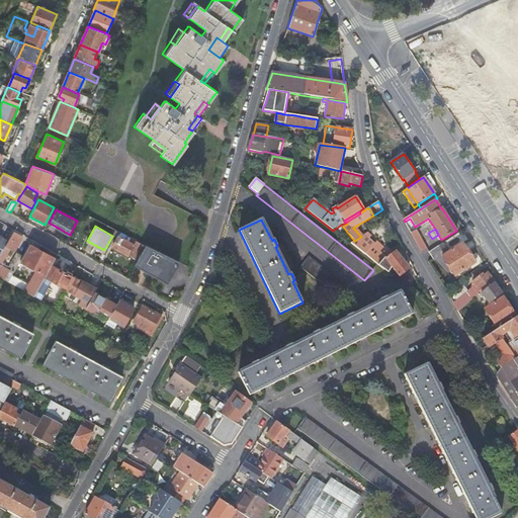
[(411,234),(421,253),(427,249),(417,230),(411,234)]
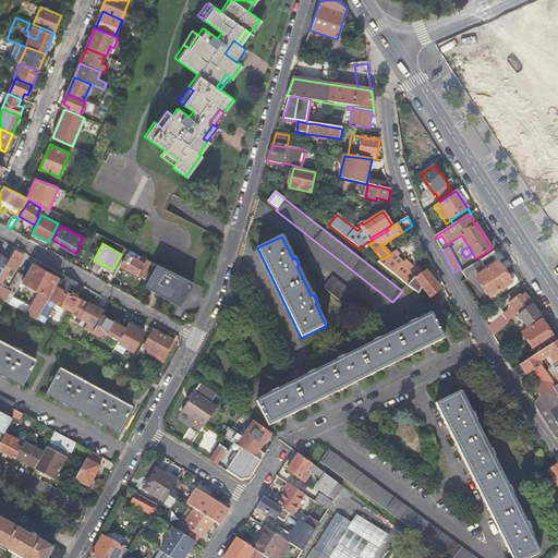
[(0,298),(4,301),(4,302),(9,304),(12,298),(22,281),(25,277),(19,273),(8,290),(0,286),(11,268),(15,271),(24,255),(14,250),(9,259),(0,275),(0,298)]
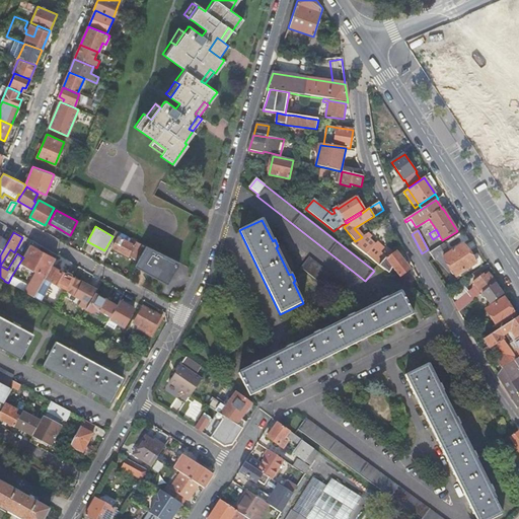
[(138,260),(144,246),(120,233),(113,246),(138,260)]
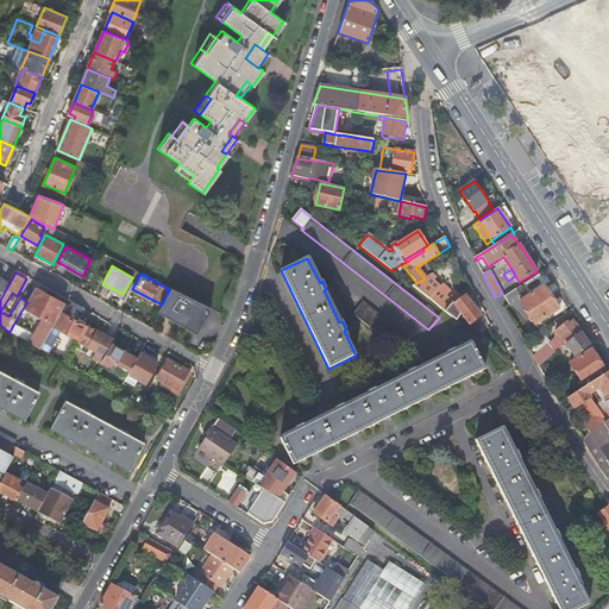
[(416,283),(412,287),(445,313),(445,312),(453,302),(446,296),(450,292),(443,284),(440,287),(433,281),(437,277),(432,274),(425,278),(416,283)]
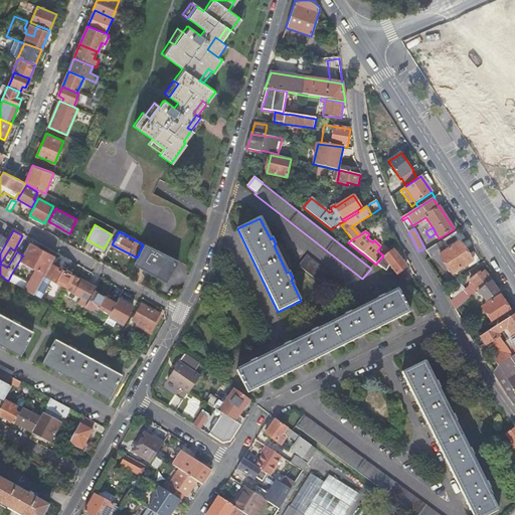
[(0,253),(8,239),(0,234),(0,253)]
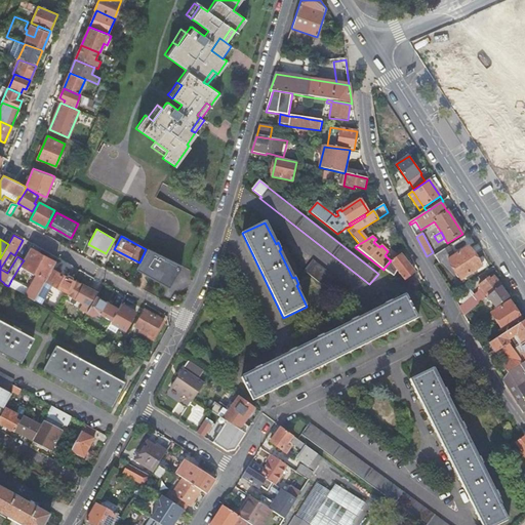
[(469,246),(481,267),(483,266),(471,245),(469,246)]
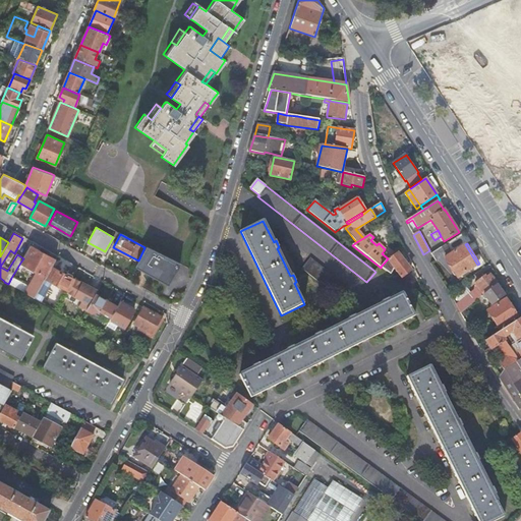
[(442,247),(430,254),(436,262),(444,256),(457,278),(477,265),(465,244),(448,255),(442,247)]
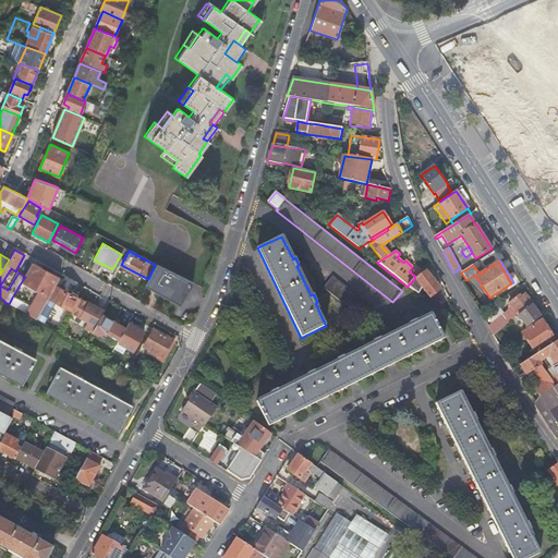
[(12,298),(9,304),(37,319),(48,299),(56,286),(59,279),(33,264),(25,277),(22,281),(39,291),(31,307),(12,298)]
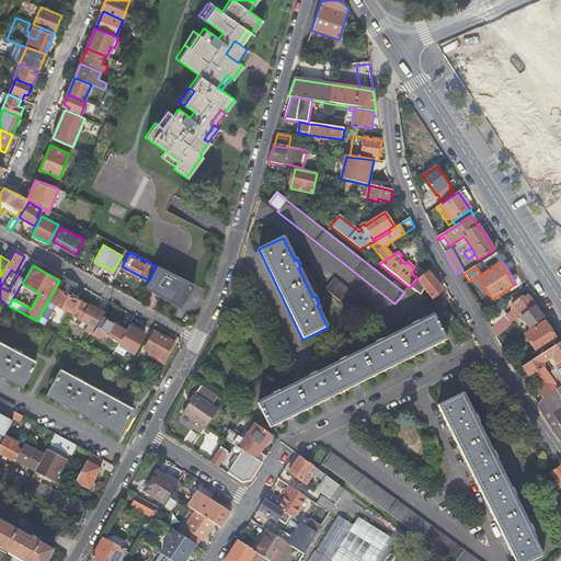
[(181,307),(193,284),(158,265),(146,287),(147,288),(148,285),(158,290),(157,294),(181,307)]
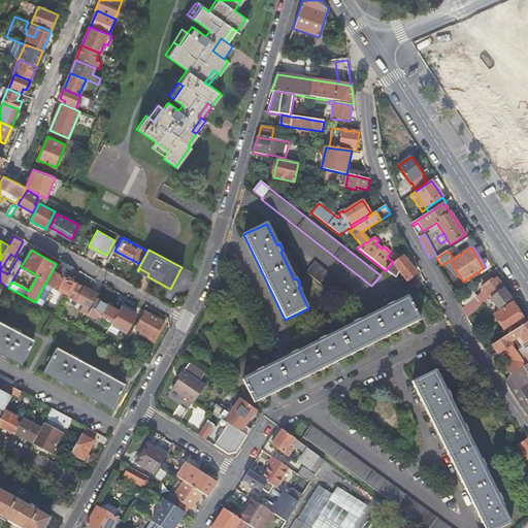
[(393,262),(386,270),(390,273),(396,266),(407,281),(417,274),(402,256),(394,262),(393,262)]
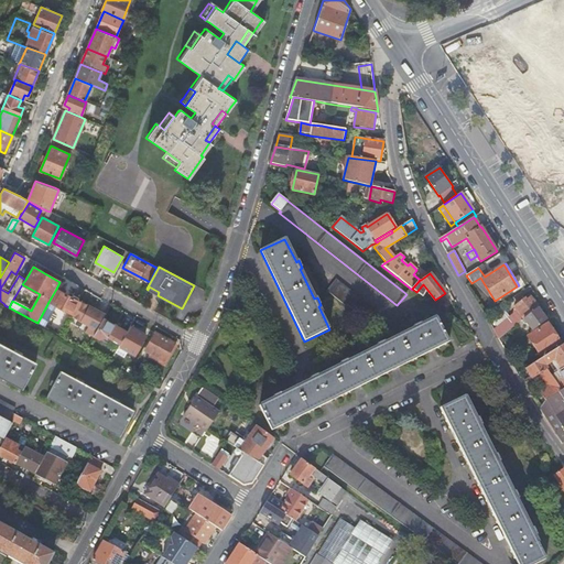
[(335,280),(326,291),(366,322),(375,311),(335,280)]
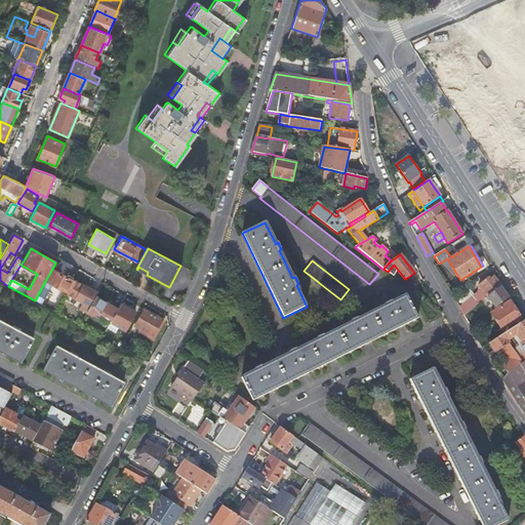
[(75,282),(52,269),(45,281),(68,293),(75,282)]
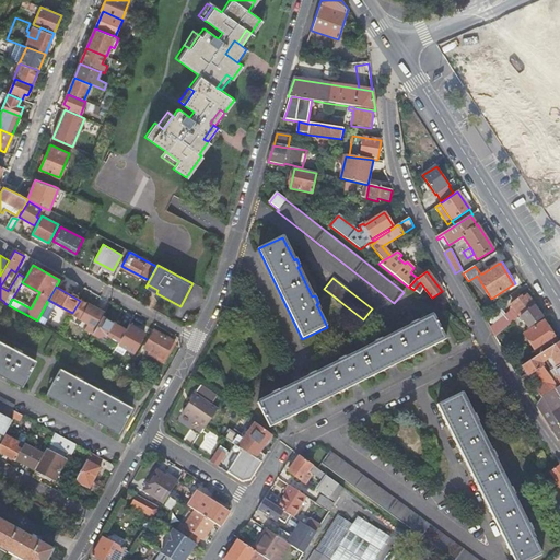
[(521,317),(533,306),(535,305),(527,295),(523,299),(522,298),(511,305),(521,317)]
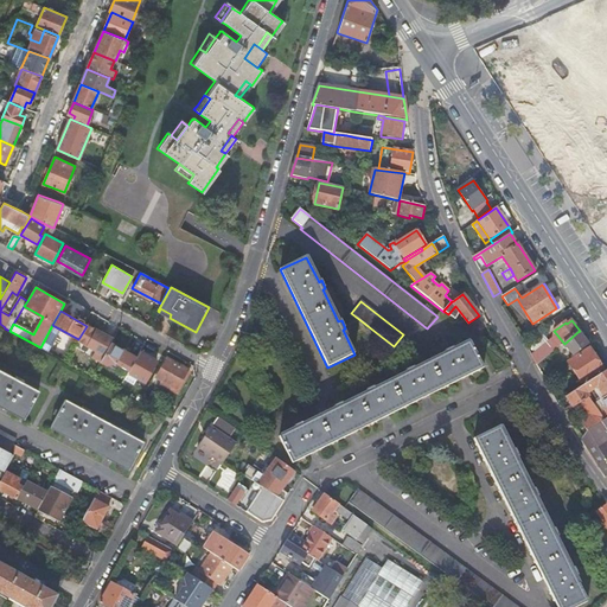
[(574,356),(588,345),(577,332),(564,344),(574,356)]
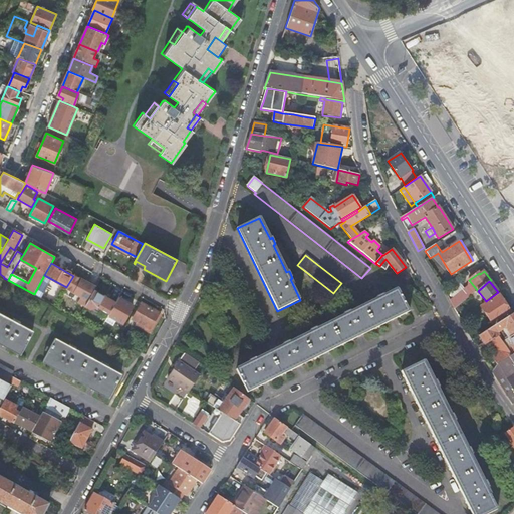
[(351,313),(350,310),(343,314),(344,316),(317,330),(316,327),(309,331),(310,333),(291,343),(289,341),(283,344),(284,347),(257,360),(256,358),(249,361),(250,364),(237,370),(248,394),(410,312),(399,289),(384,296),(383,294),(376,297),(377,300),(351,313)]
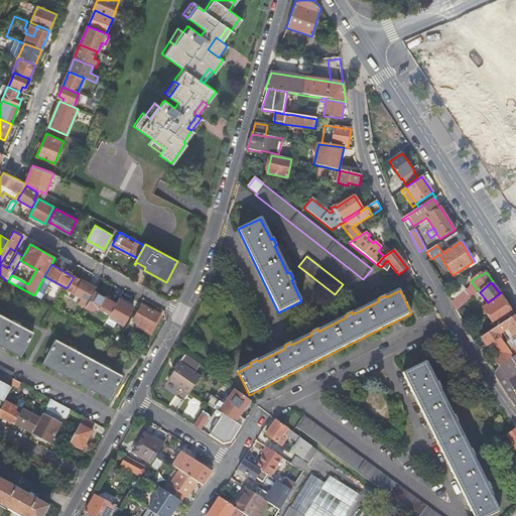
[(462,306),(469,300),(475,295),(470,290),(457,300),(462,306)]
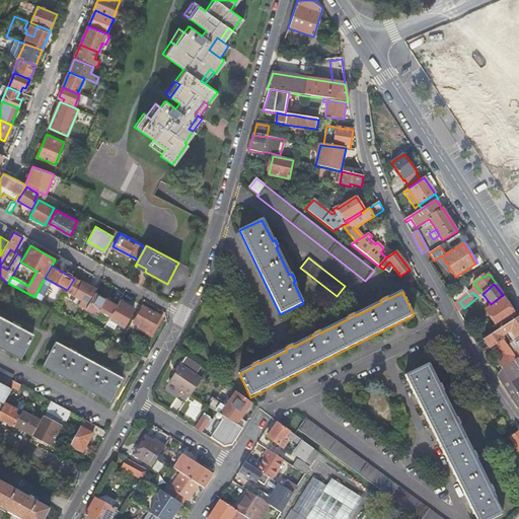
[(87,306),(85,308),(90,311),(98,309),(110,316),(117,305),(94,293),(87,306)]
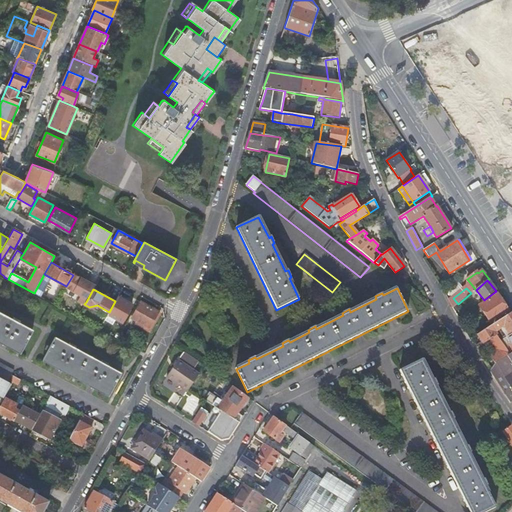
[(499,295),(497,294),(479,305),(490,324),(509,312),(501,301),(502,299),(499,295)]
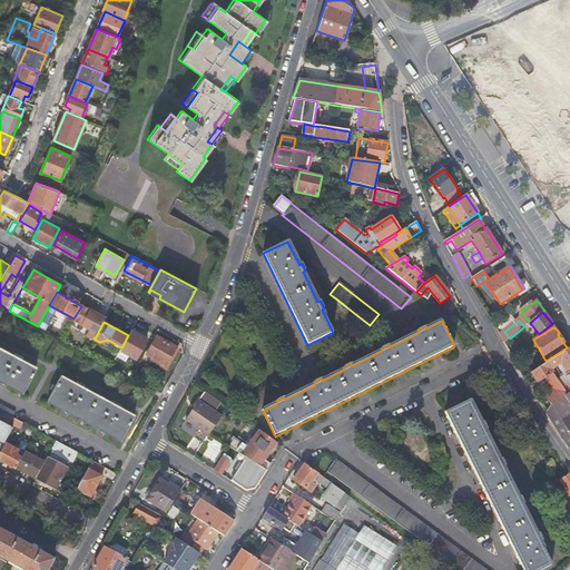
[(147,338),(135,332),(131,330),(120,350),(136,357),(145,342),(147,338)]
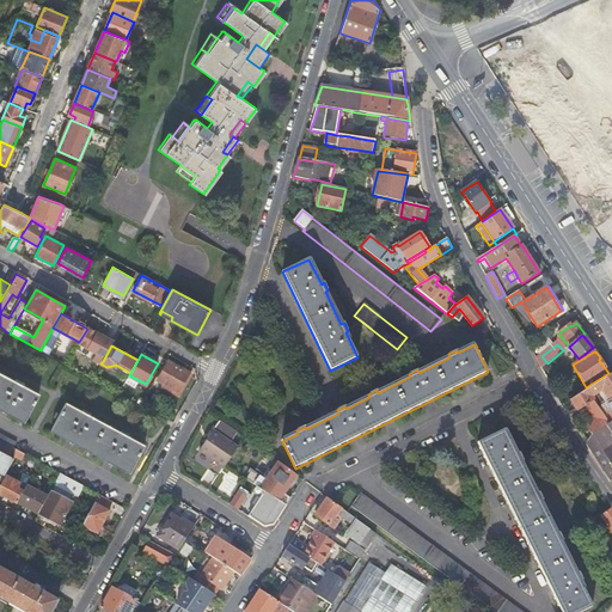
[(548,363),(545,365),(550,372),(562,362),(556,356),(548,363)]
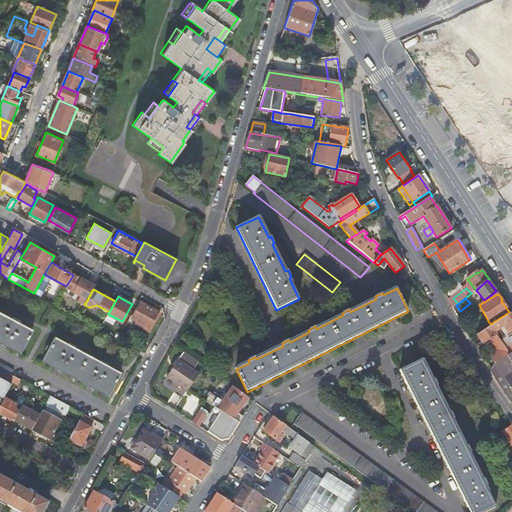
[(154,317),(158,311),(141,302),(132,317),(138,321),(142,323),(141,327),(147,330),(150,325),(152,327),(156,319),(154,317)]
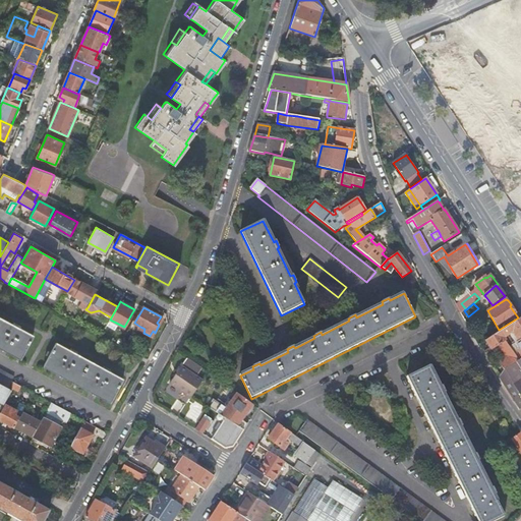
[(0,317),(0,347),(21,359),(34,336),(20,329),(21,327),(14,323),(13,325),(0,317)]
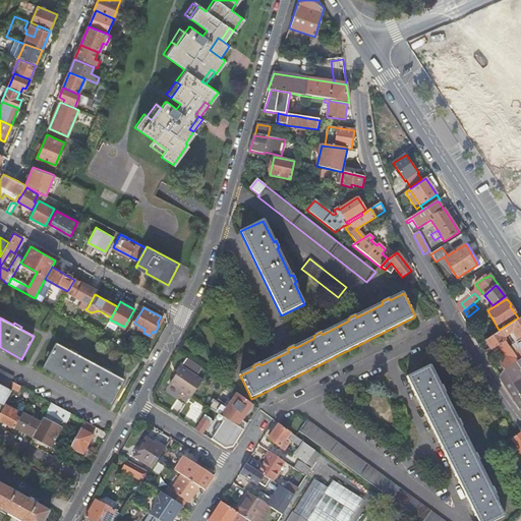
[(520,317),(485,341),(491,350),(503,343),(506,342),(503,338),(512,333),(518,342),(520,339),(520,317)]
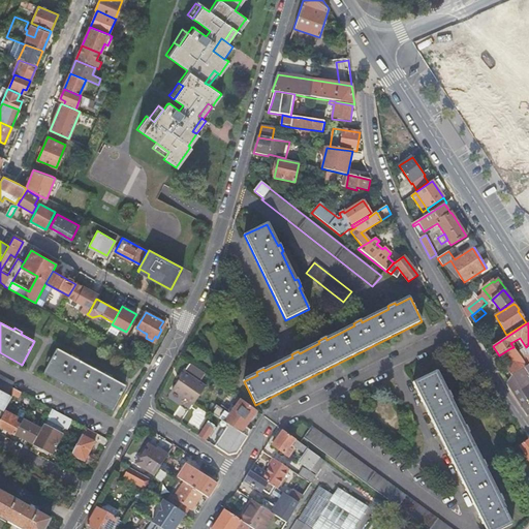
[(528,344),(526,347),(524,348),(528,354),(526,356),(528,362),(528,364),(527,366),(518,352),(514,347),(510,348),(515,354),(512,354),(516,361),(505,367),(510,376),(506,384),(509,390),(527,416),(528,414),(528,344)]
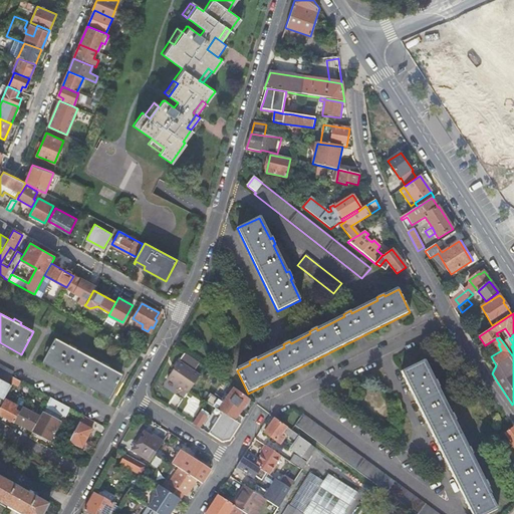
[(70,344),(69,346),(56,339),(43,361),(108,397),(120,373),(107,366),(108,364),(102,361),(101,363),(75,349),(76,347),(70,344)]
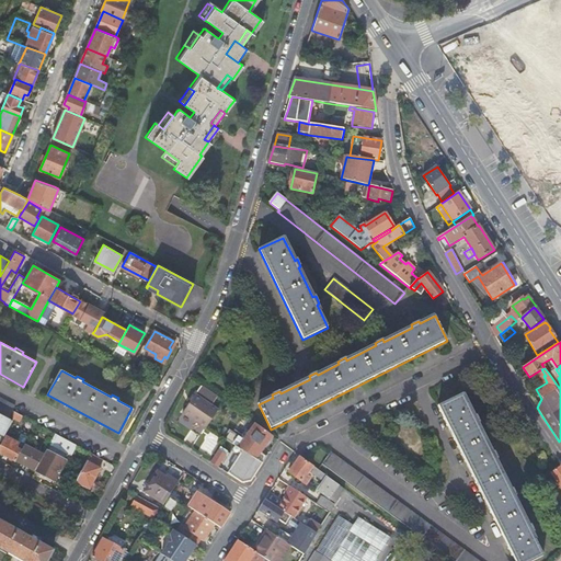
[(476,415),(473,416),(462,393),(437,405),(515,560),(534,560),(544,557),(531,534),(534,533),(530,525),(528,526),(514,497),(516,496),(513,489),(510,490),(495,461),(497,459),(494,451),(492,453),(478,424),(480,423),(476,415)]
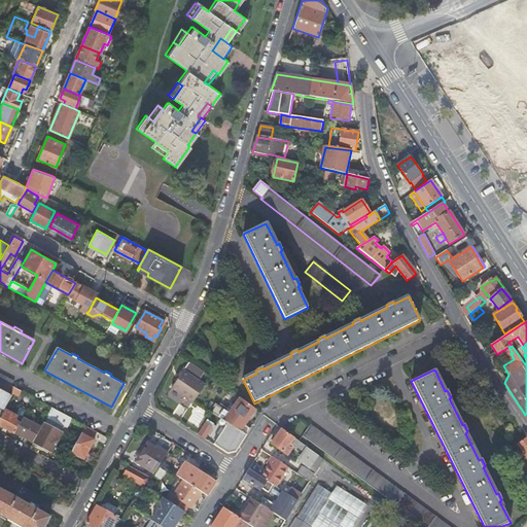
[(196,402),(206,386),(184,372),(172,389),(194,405),(196,402)]
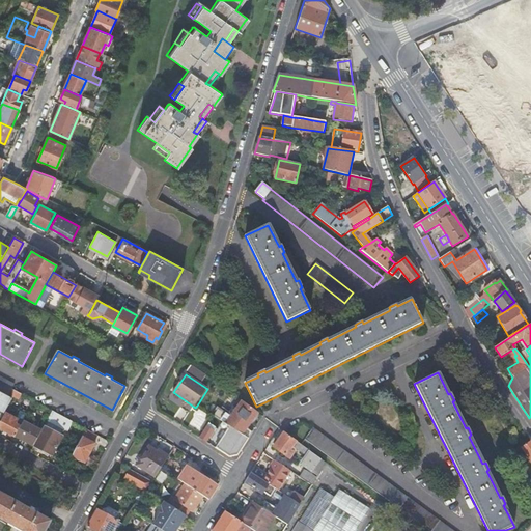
[(0,391),(11,397),(11,389),(12,389),(15,385),(0,376),(0,391)]
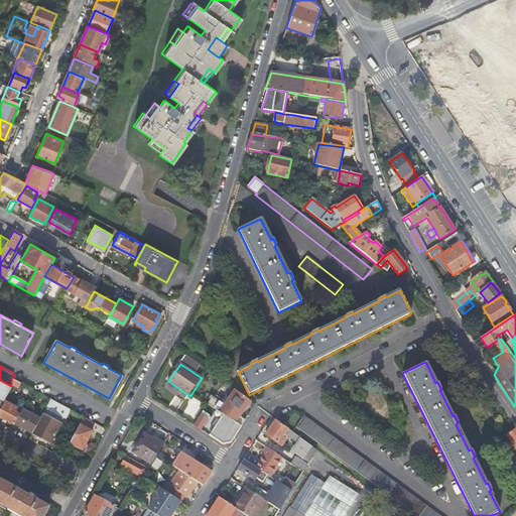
[(11,385),(30,395),(33,390),(12,378),(11,385)]
